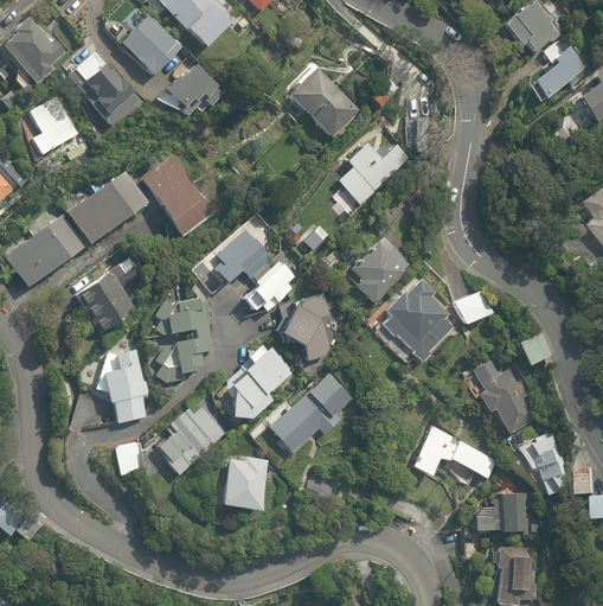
[(160,0),(206,46),(233,19),(215,0),(160,0)]
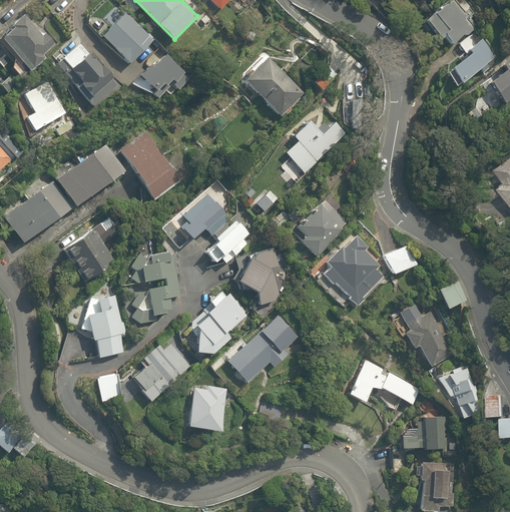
[(210,0),(219,9),(227,0),(210,0)]
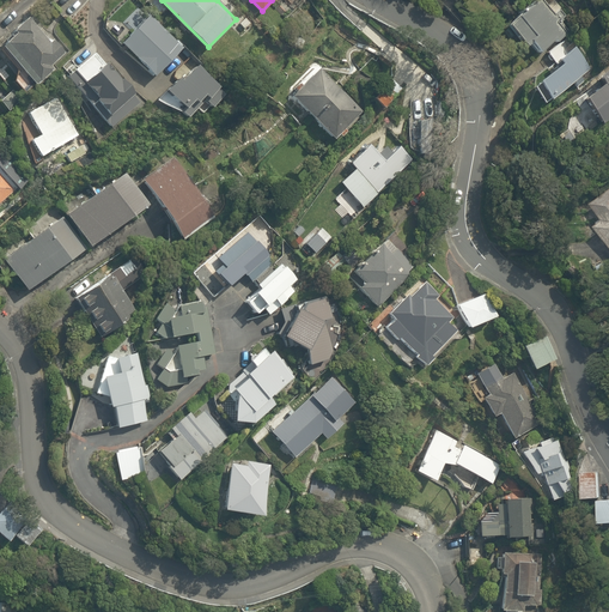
[(547,53),(560,42),(558,40),(571,30),(561,19),(567,14),(555,0),(541,0),(505,28),(523,52),(530,46),(540,58),(547,53)]
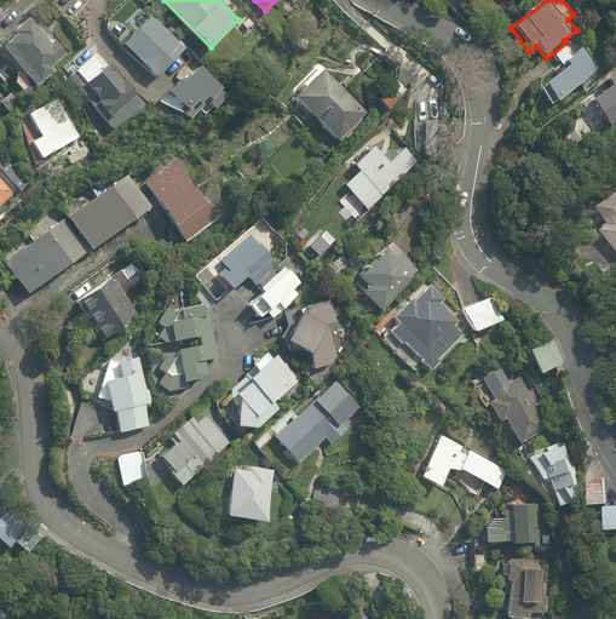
[(182,50),(151,17),(136,32),(120,15),(105,28),(153,76),(182,50)]
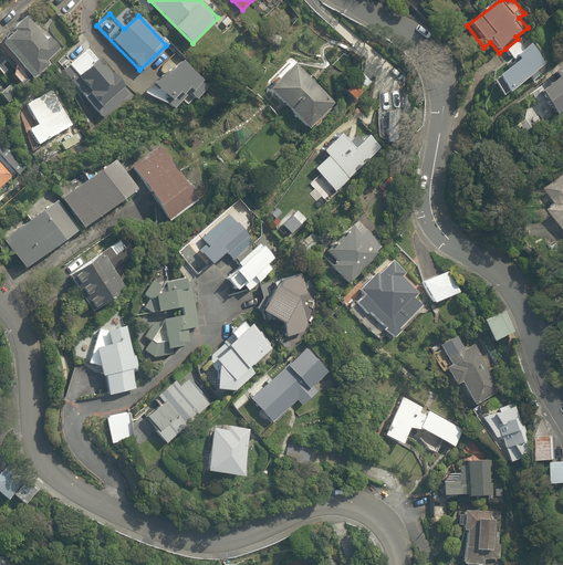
[(10,32),(0,41),(0,42),(34,81),(52,64),(49,61),(62,49),(42,28),(41,29),(28,14),(9,31),(10,32)]
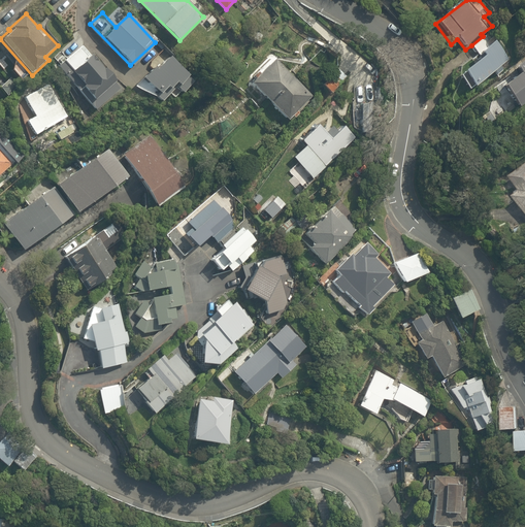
[(483,36),(471,45),(478,54),(457,70),(460,73),(455,77),(467,93),(494,72),(499,80),(514,69),(493,42),(489,45),(483,36)]
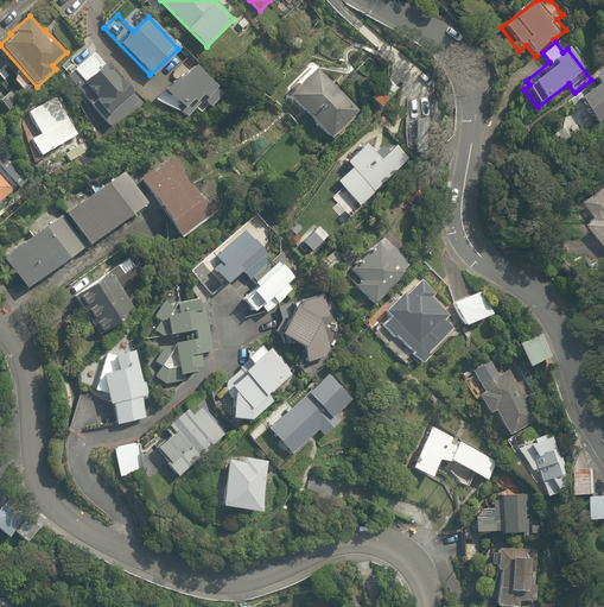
[(69,76),(68,78),(83,93),(80,97),(112,128),(142,96),(95,50),(76,70),(69,76)]
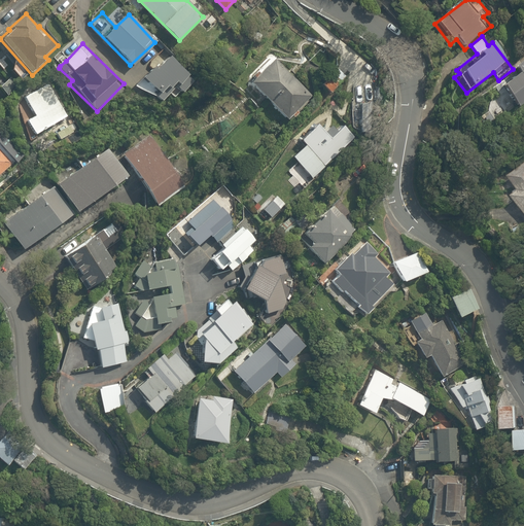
[(191,78),(171,54),(166,58),(162,53),(148,64),(153,69),(143,78),(156,95),(166,85),(168,89),(175,82),(179,89),(191,78)]
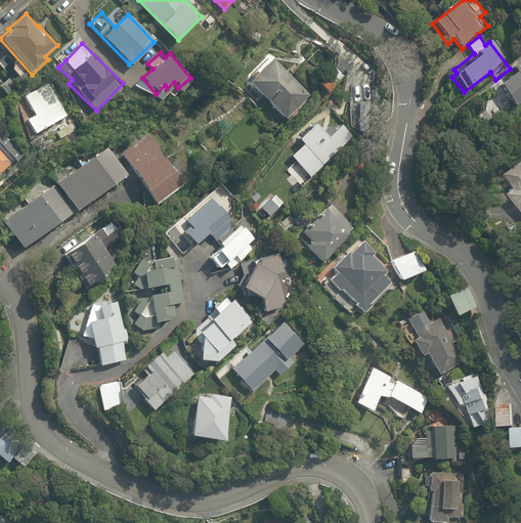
[(273,55),(248,80),(286,118),(310,92),(273,55)]
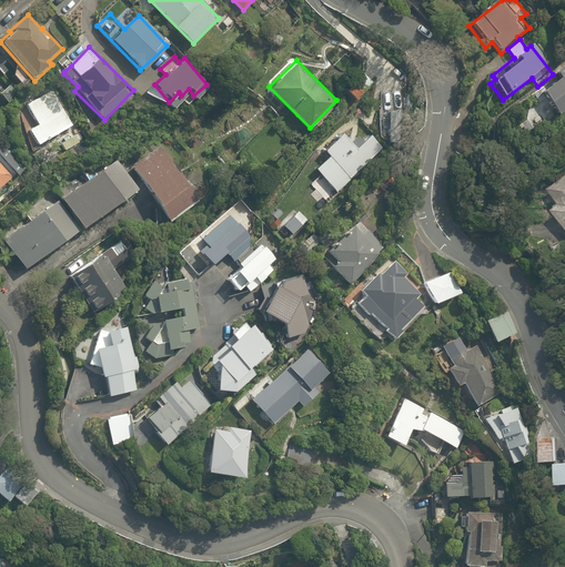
[(564,71),(544,91),(543,103),(556,119),(564,111),(564,71)]
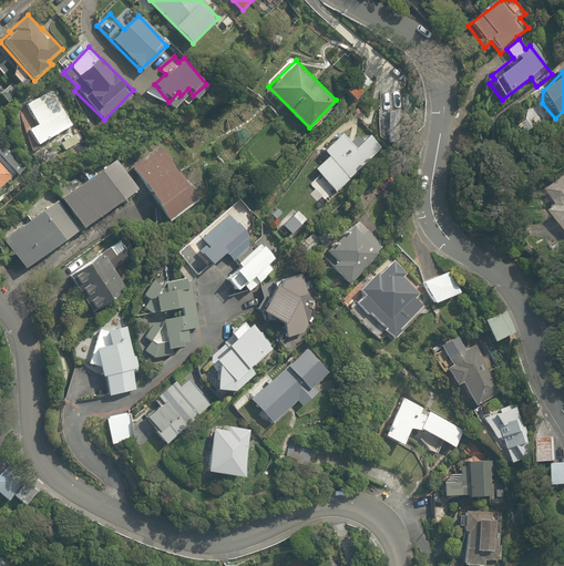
[(411,113),(381,83),(319,147),(350,176),(411,113)]
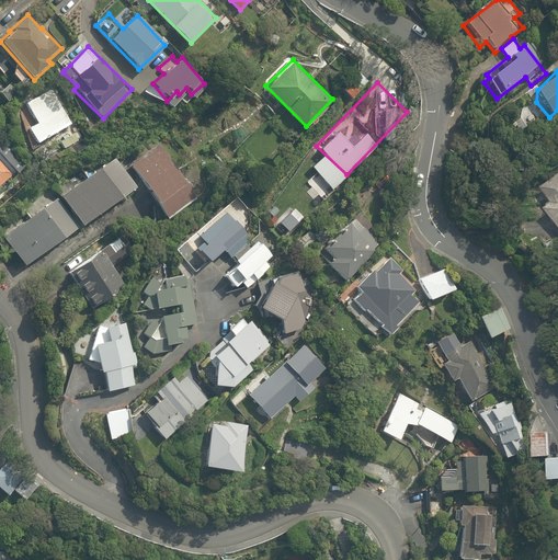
[(27,101),(38,123),(29,126),(38,144),(76,124),(55,86),(27,101)]
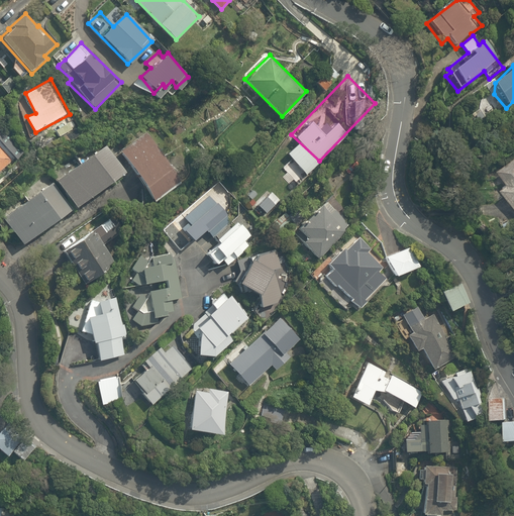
[(184,181),(148,130),(121,149),(157,200),(184,181)]
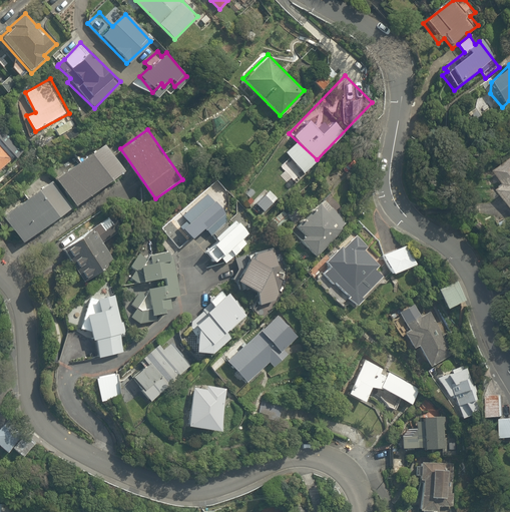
[(0,168),(14,156),(0,139),(0,168)]
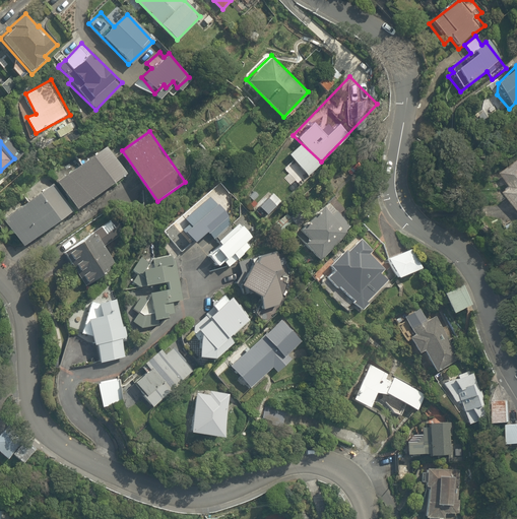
[(5,217),(22,244),(127,174),(110,147),(5,217)]
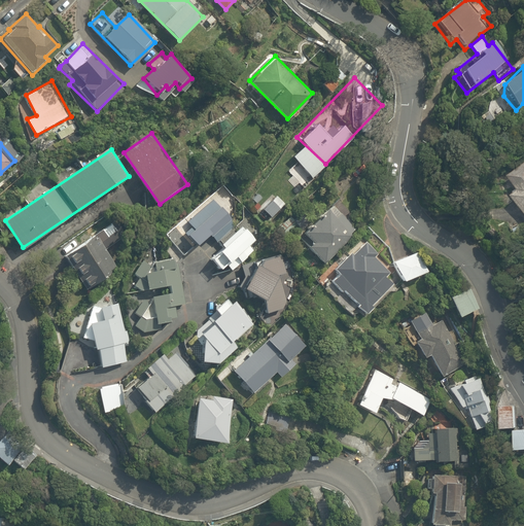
[(523,169),(510,180),(520,193),(515,197),(523,207),(523,169)]
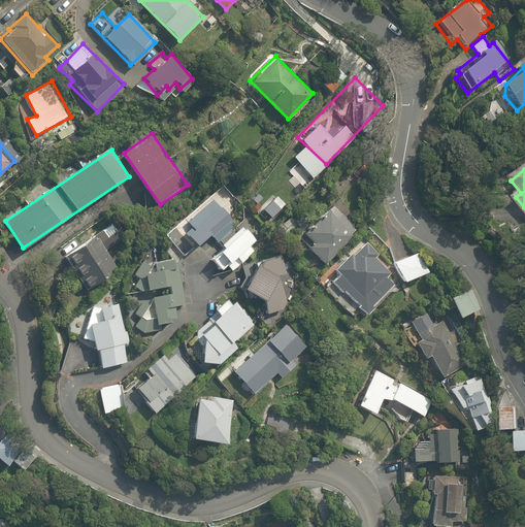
[(233,271),(256,250),(251,244),(257,239),(243,225),(239,229),(216,200),(189,222),(193,227),(186,233),(197,246),(212,233),(223,246),(211,258),(222,269),(227,265),(233,271)]
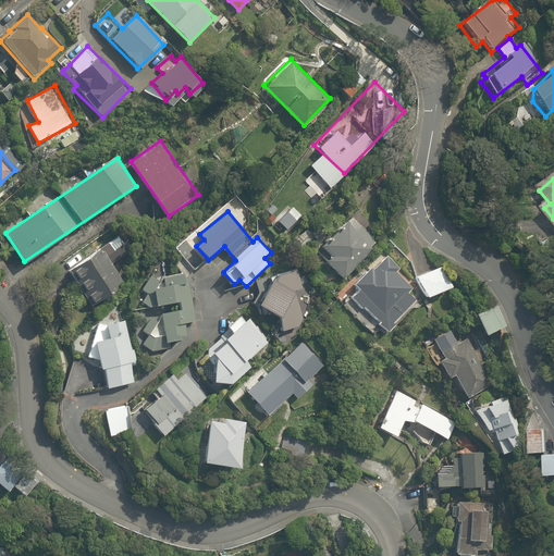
[(376,243),(349,219),(324,248),(332,255),(325,261),(345,278),(376,243)]
